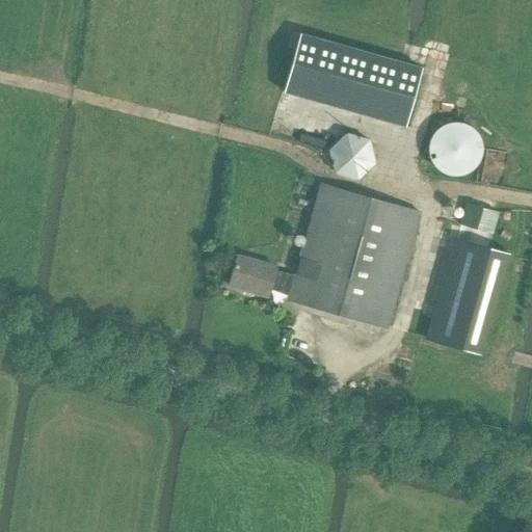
[(299,34),(284,92),(369,116),(405,127),(410,107),(421,69),(403,63),(299,34)]
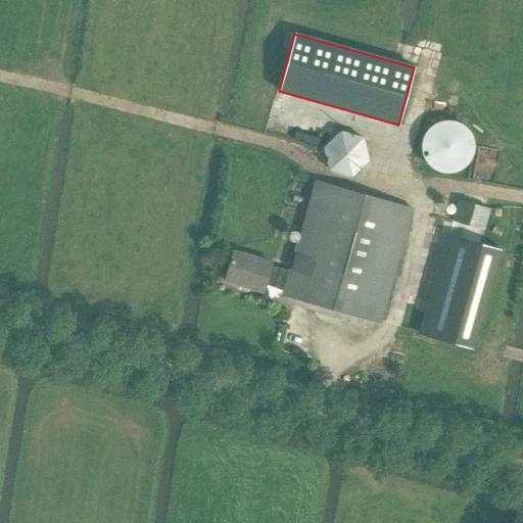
[(465,129),(464,128),(462,126),(460,125),(458,124),(456,124),(453,123),(450,123),(448,123),(443,123),(439,124),(435,126),(433,127),(431,128),(429,130),(428,131),(426,133),(425,135),(424,137),(423,139),(422,141),(422,143),(421,146),(421,148),(421,150),(421,152),(422,154),(422,157),(423,159),(424,161),(425,163),(426,165),(428,167),(429,169),(431,170),(433,172),(437,174),(441,175),(443,176),(446,176),(450,176),(453,175),(458,174),(460,173),(462,172),(465,170),(467,168),(469,165),(470,163),(471,162),(472,160),(473,157),(474,155),(474,153),(474,151),(474,149),(474,147),(474,145),(474,142),(473,140),(472,138),(471,136),(470,134),(469,132),(467,131),(465,129)]
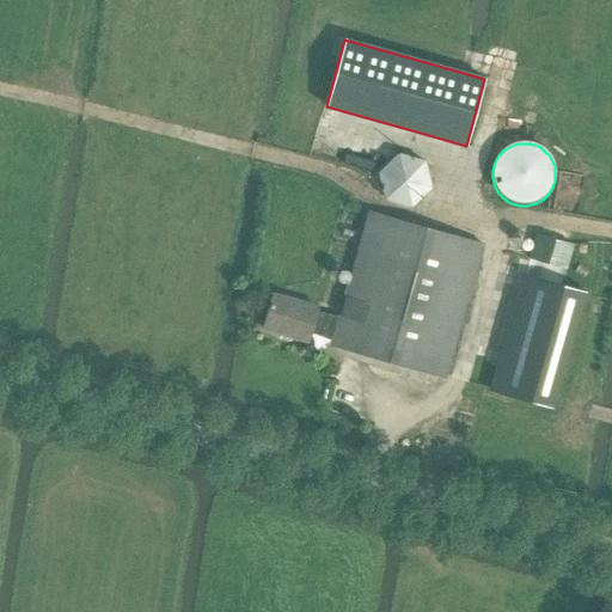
[(338,318),(316,311),(317,307),(273,294),(263,329),(307,342),(310,332),(332,340),(331,344),(445,377),(483,244),(368,213),(338,318)]
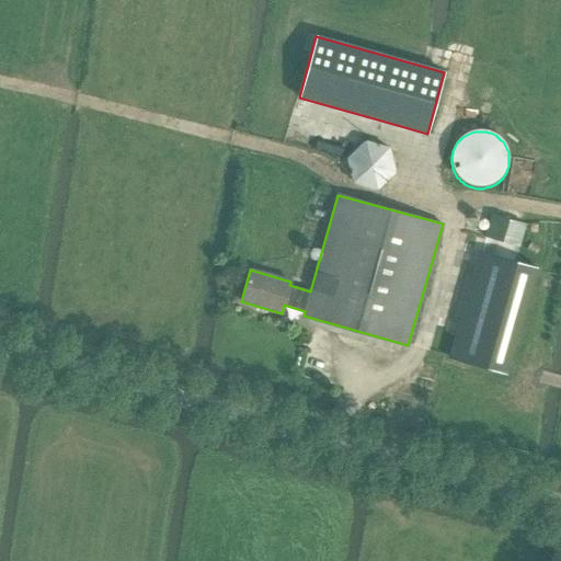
[(490,215),(484,237),(518,248),(525,225),(490,215)]
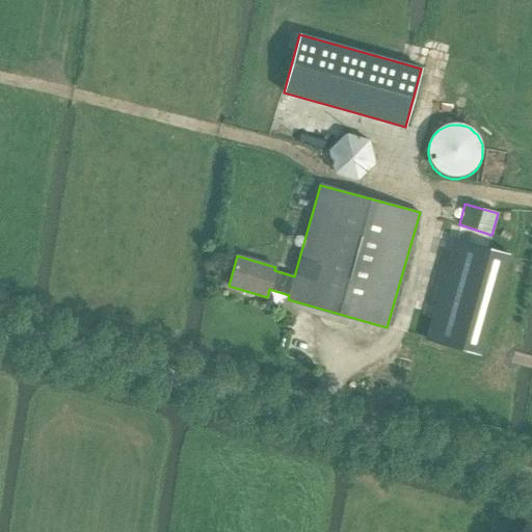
[(456,239),(428,340),(480,354),(508,254),(456,239)]
